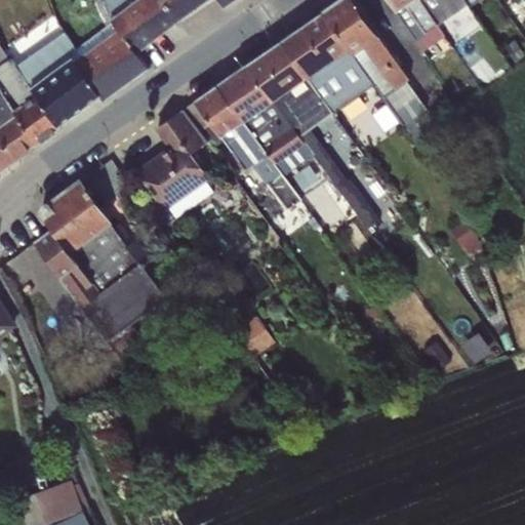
[(102,0),(103,1),(137,52),(176,22),(160,0),(102,0)]
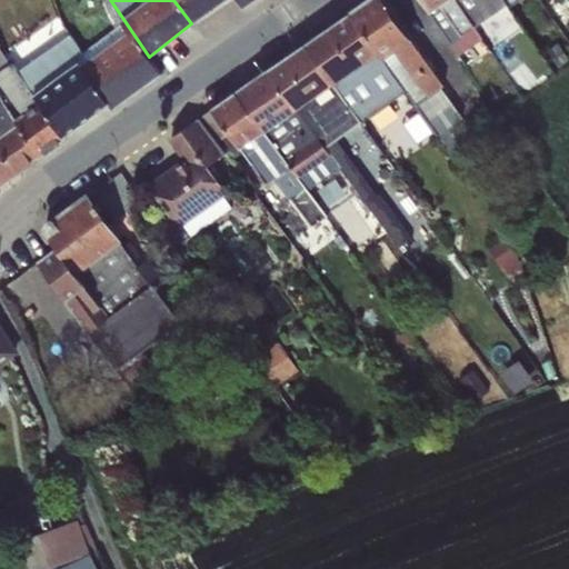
[(256,0),(173,0),(191,23),(225,0),(236,0),(242,9),(256,0)]
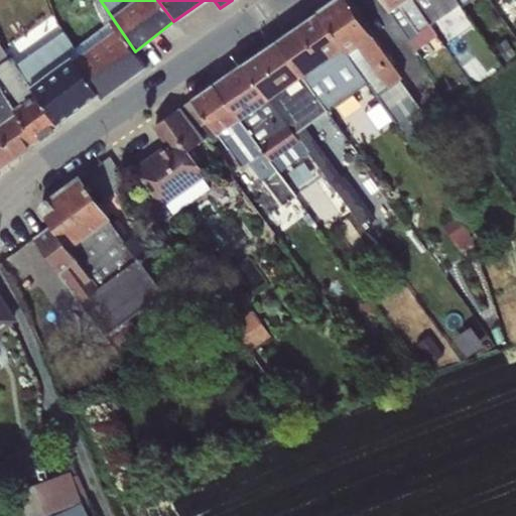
[(347,0),(335,0),(317,12),(368,83),(415,150),(435,136),(417,111),(419,109),(406,89),(402,78),(347,0)]
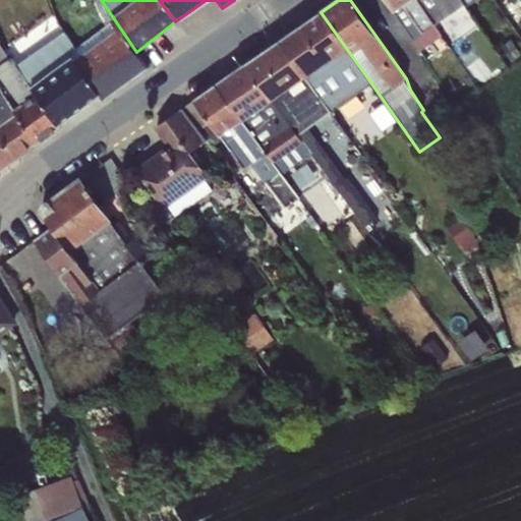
[(433,24),(418,0),(386,0),(420,50),(442,36),(433,24)]
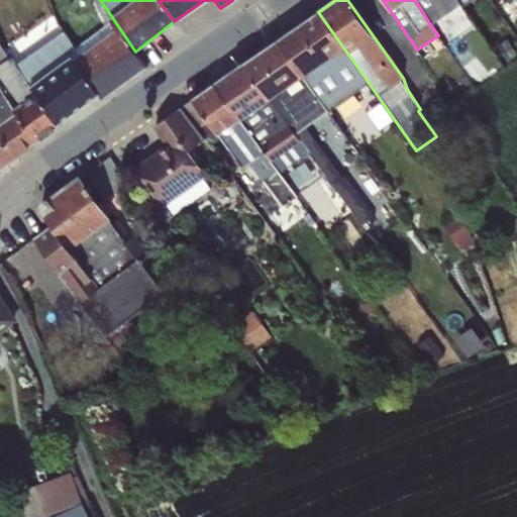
[(456,0),(415,0),(430,24),(459,5),(456,0)]
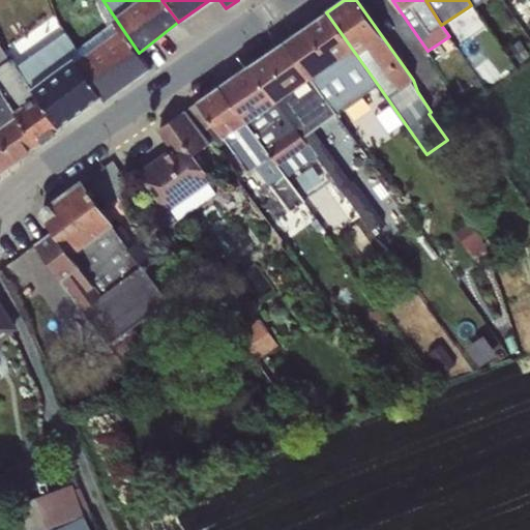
[(77,48),(69,53),(100,96),(105,101),(150,68),(139,53),(104,1),(98,3),(109,25),(77,48)]
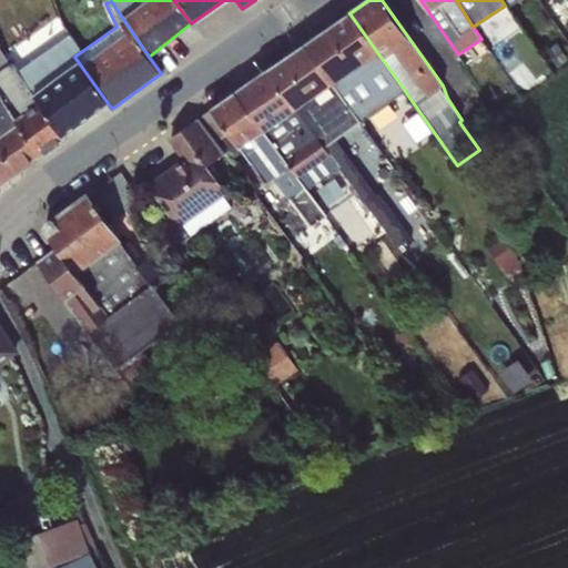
[(350,13),(304,44),(359,122),(405,91),(350,13)]
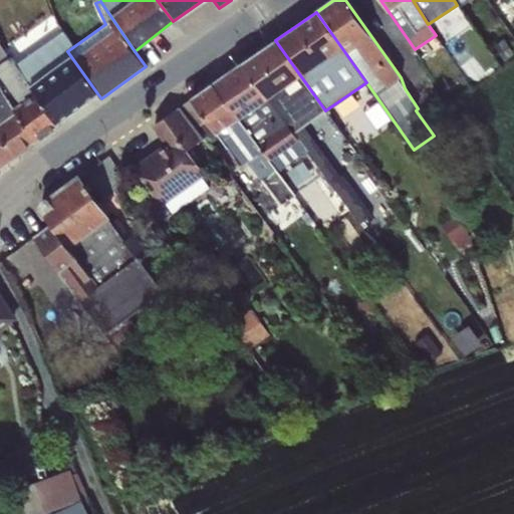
[(63,30),(56,35),(67,51),(74,46),(63,30)]
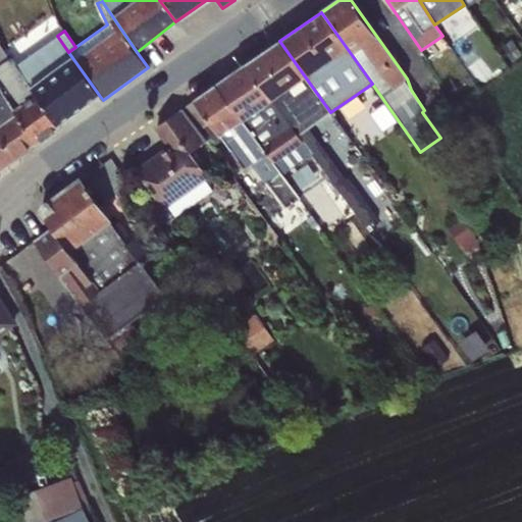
[(57,36),(16,63),(59,124),(99,95),(68,52),(57,36)]
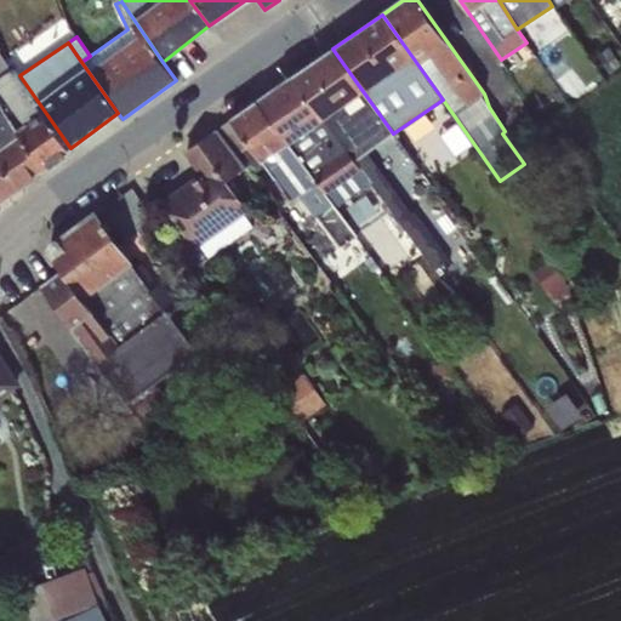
[(620,62),(610,46),(596,55),(608,74),(620,66),(620,62)]
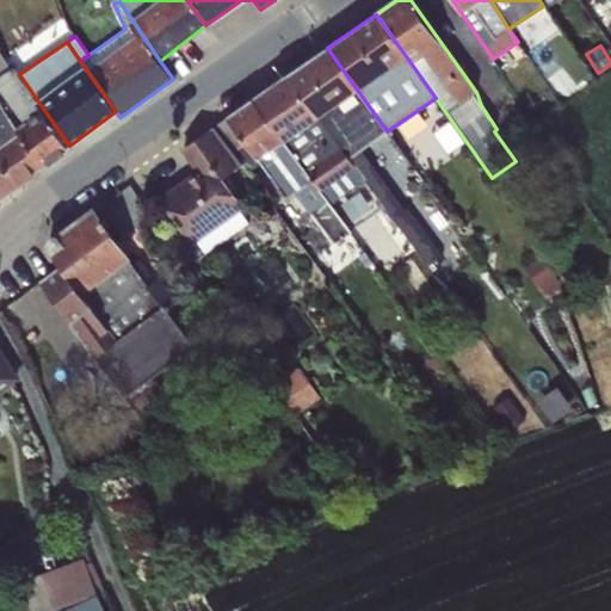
[(69,146),(19,74),(13,67),(11,68),(0,51),(0,49),(1,48),(0,47),(0,92),(23,123),(17,128),(42,170),(72,149),(69,146)]
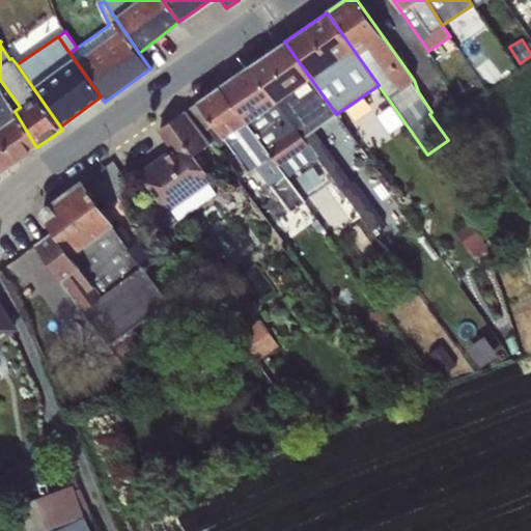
[(284,42),(249,66),(302,139),(304,138),(371,231),(384,222),(354,180),(352,182),(314,130),(336,114),(284,42)]
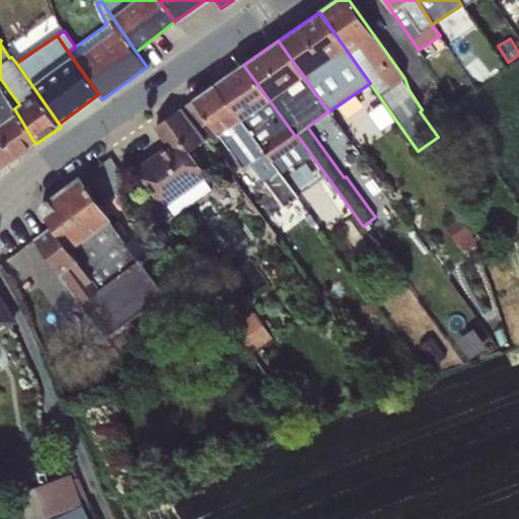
[(243,65),(215,84),(281,172),(308,154),(295,136),(243,65)]
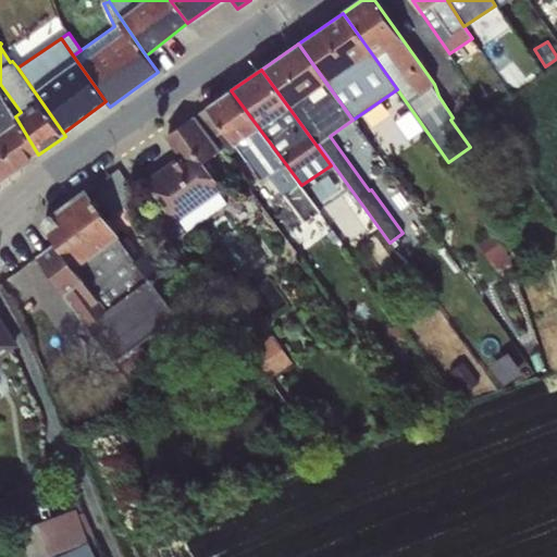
[(231,90),(195,115),(212,138),(223,131),(237,150),(259,181),(269,174),(305,222),(320,211),(301,185),(231,90)]
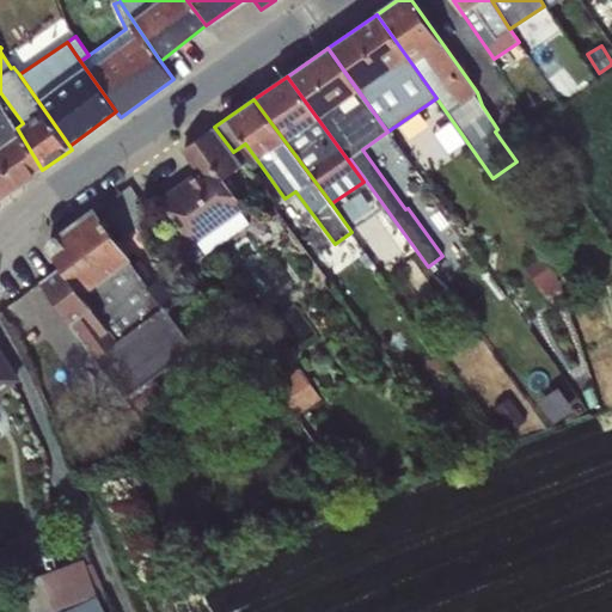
[(0,199),(42,170),(17,128),(0,102),(0,199)]
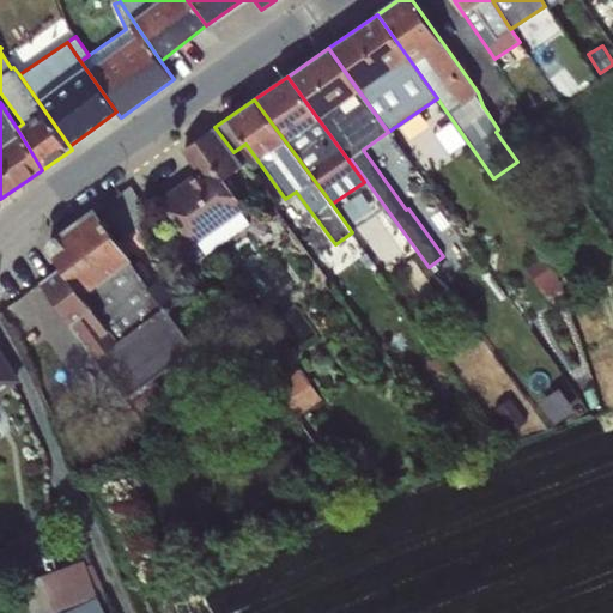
[(234,152),(214,127),(183,149),(201,173),(163,200),(194,244),(198,242),(206,255),(249,224),(241,212),(246,208),(223,178),(241,167),(234,152)]
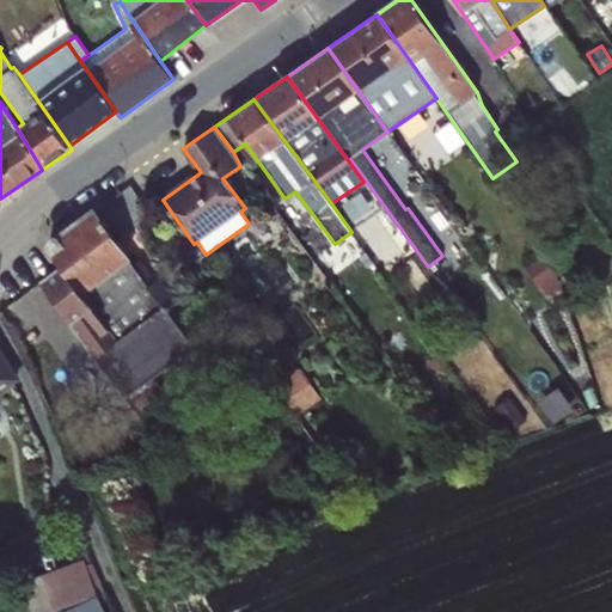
[(245,144),(233,152),(249,173),(261,165),(245,144)]
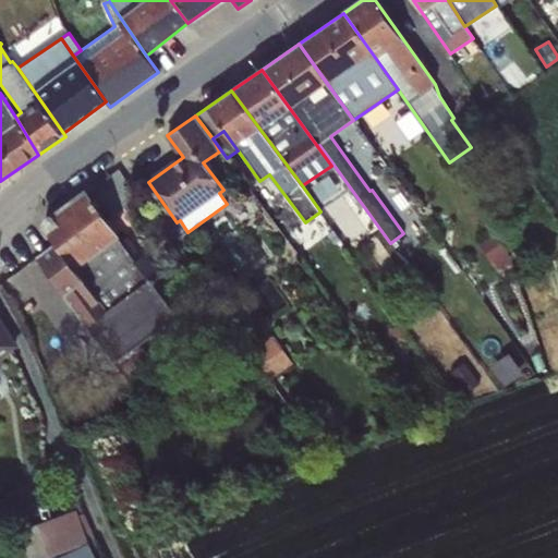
[(56,243),(133,349),(178,317),(152,283),(161,276),(145,252),(140,256),(129,239),(123,242),(85,192),(48,219),(47,231),(56,243)]
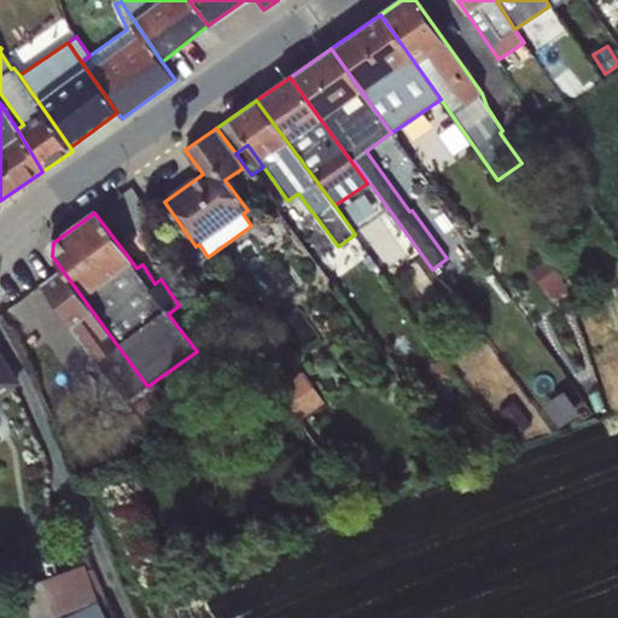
[(547,260),(529,270),(543,292),(547,290),(552,297),(566,287),(547,260)]
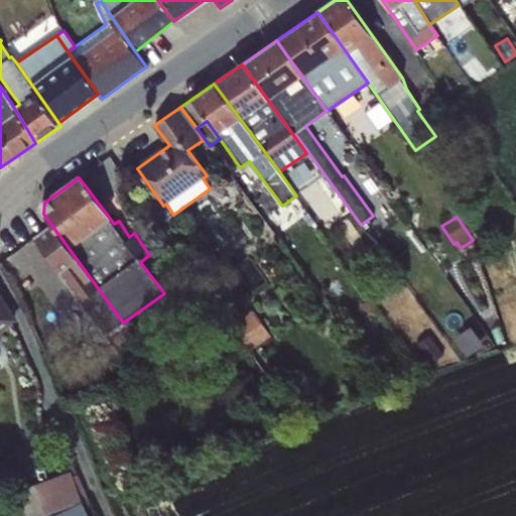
[(123,323),(51,225),(35,237),(107,335),(123,323)]
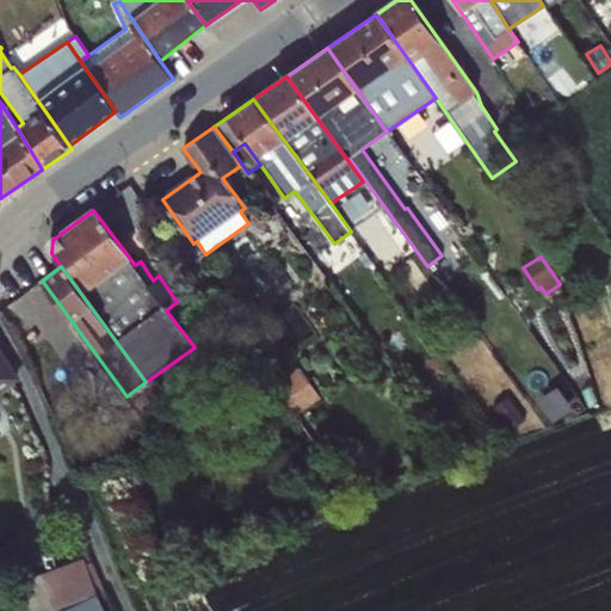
[(0,347),(0,389),(17,376),(0,347)]
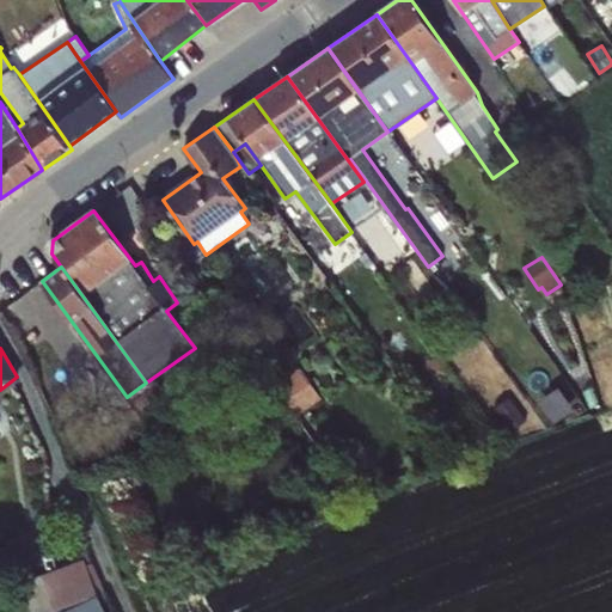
[(274,353),(259,361),(275,384),(289,373),(274,353)]
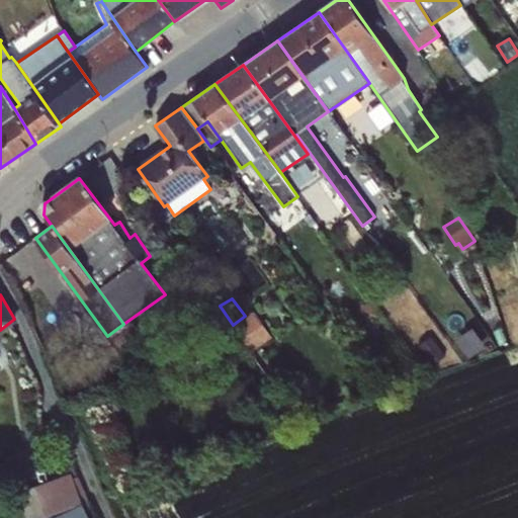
[(254,312),(233,326),(251,352),(272,339),(254,312)]
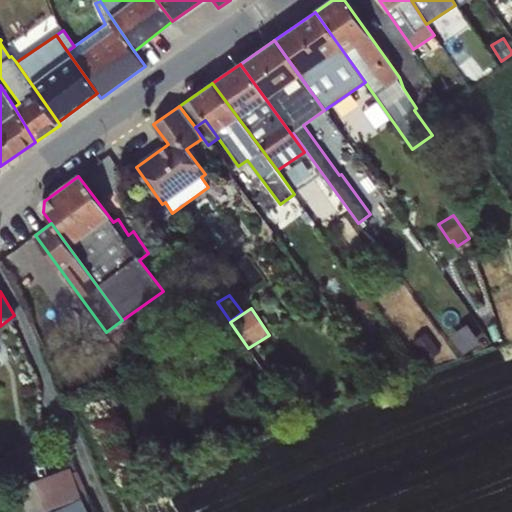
[(468,323),(450,335),(463,354),(481,343),(468,323)]
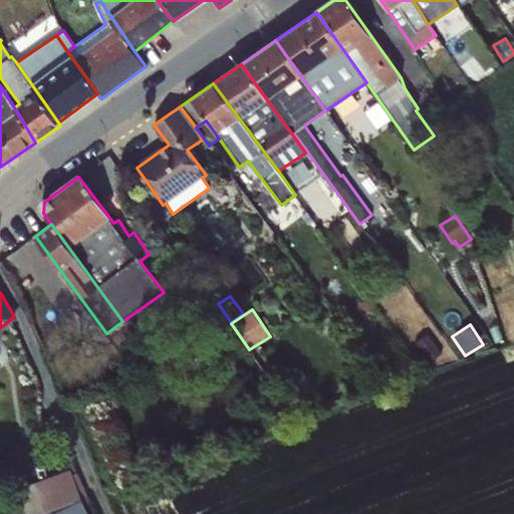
[(67,471),(34,486),(45,512),(78,497),(67,471)]
